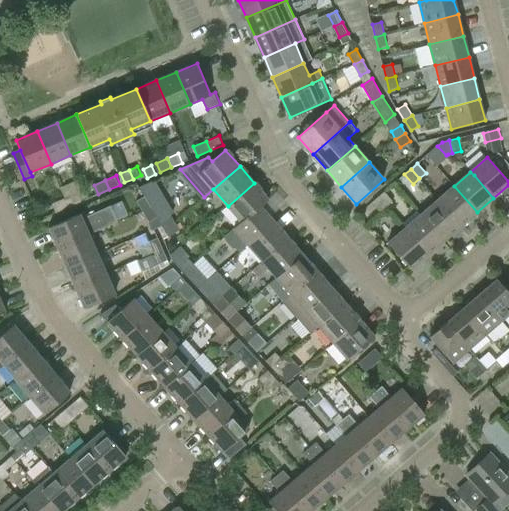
[(269,199),(254,183),(228,206),(241,221),(261,206),(269,199)]
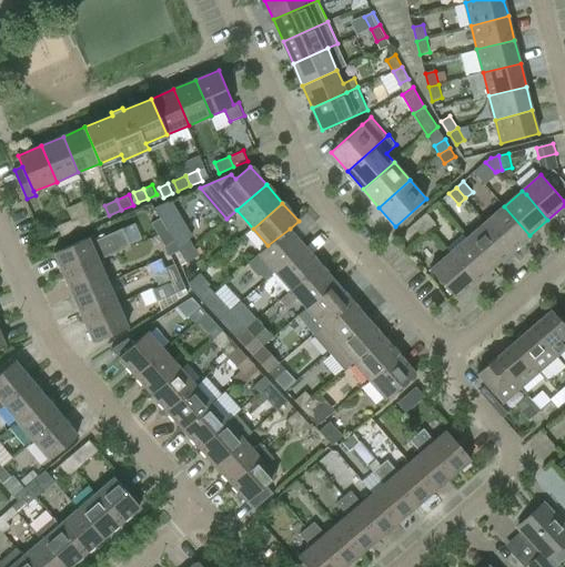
[(504,206),(486,222),(512,251),(530,235),(504,206)]
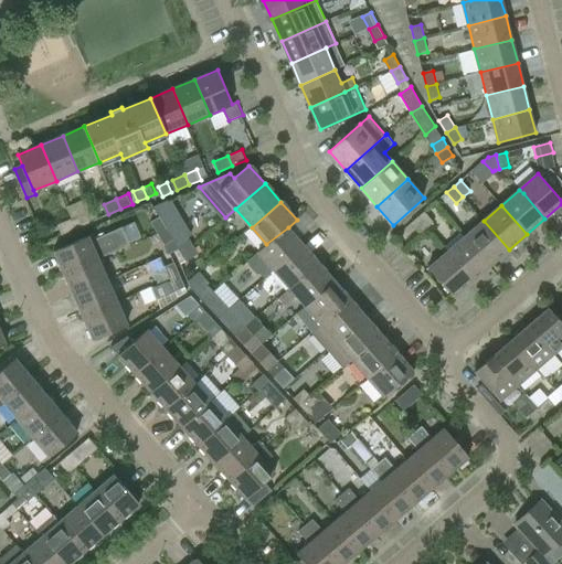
[(425,211),(417,217),(427,229),(434,222),(425,211)]
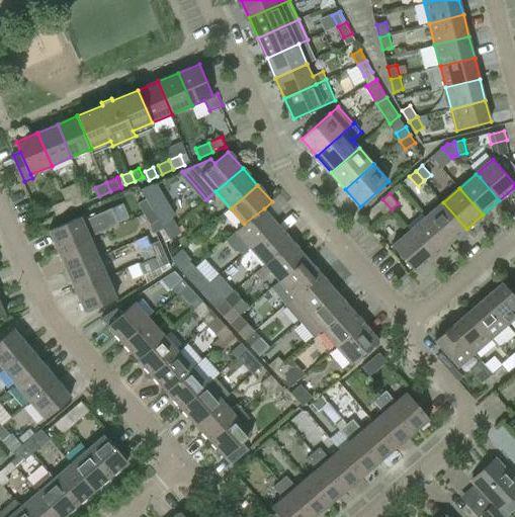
[(79,194),(66,199),(70,209),(83,203),(79,194)]
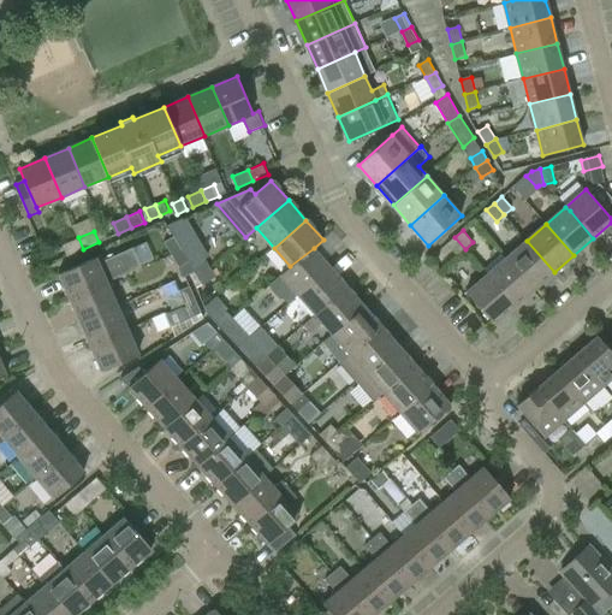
[(165,242),(172,255),(182,249),(174,236),(165,242)]
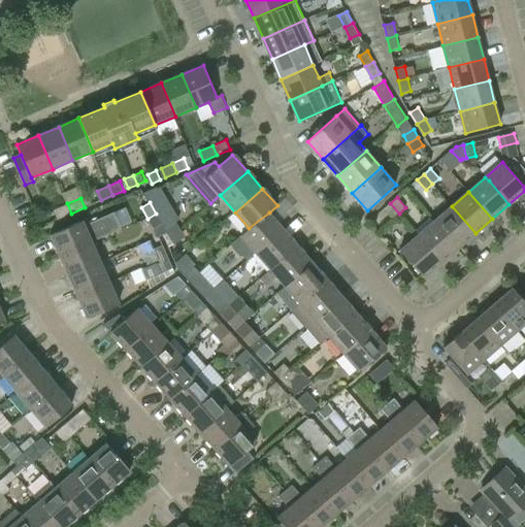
[(58,219),(71,213),(67,203),(54,209),(58,219)]
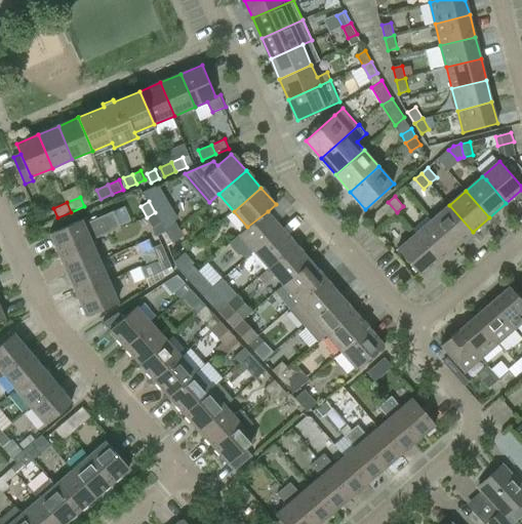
[(397,212),(388,202),(382,208),(390,217),(397,212)]
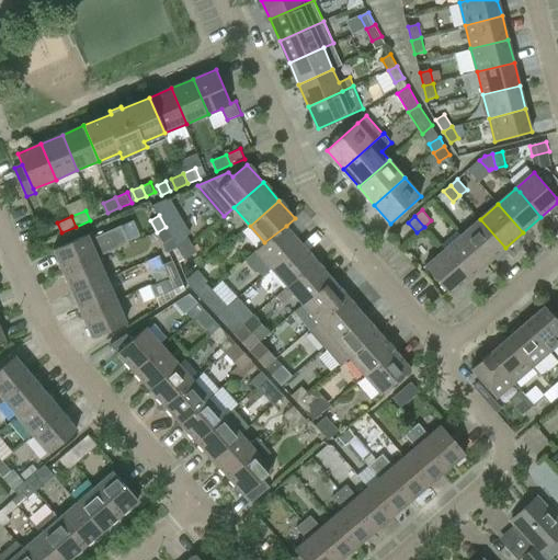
[(488,263),(505,248),(480,219),(463,235),(488,263)]
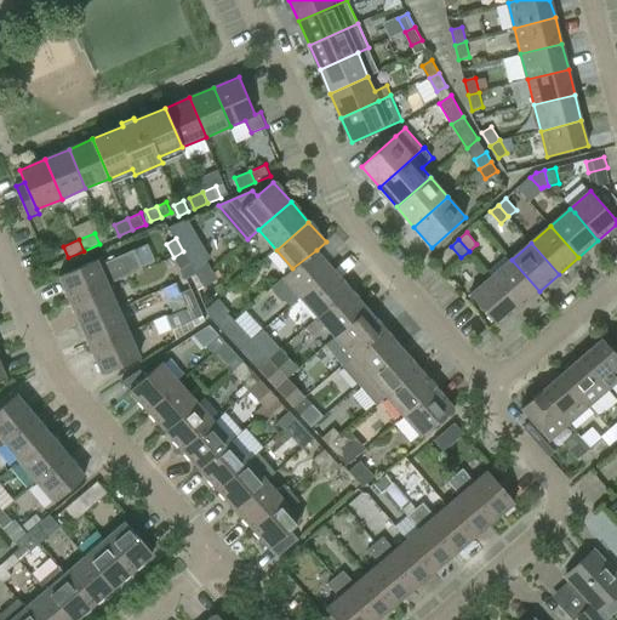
[(60,277),(70,301),(109,284),(143,268),(135,250),(106,262),(103,257),(60,277)]
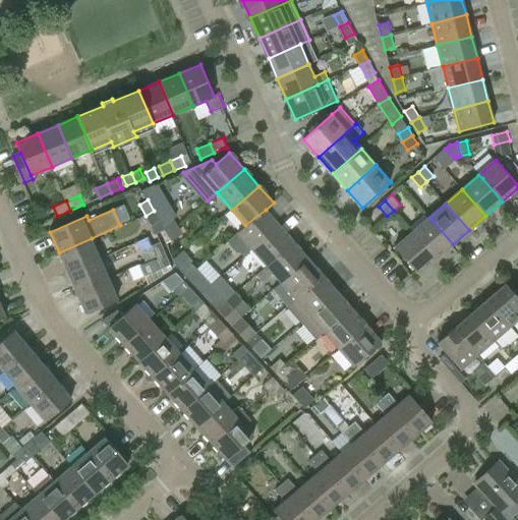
[(266,210),(245,225),(238,232),(231,239),(245,255),(252,249),(280,226),(266,210)]
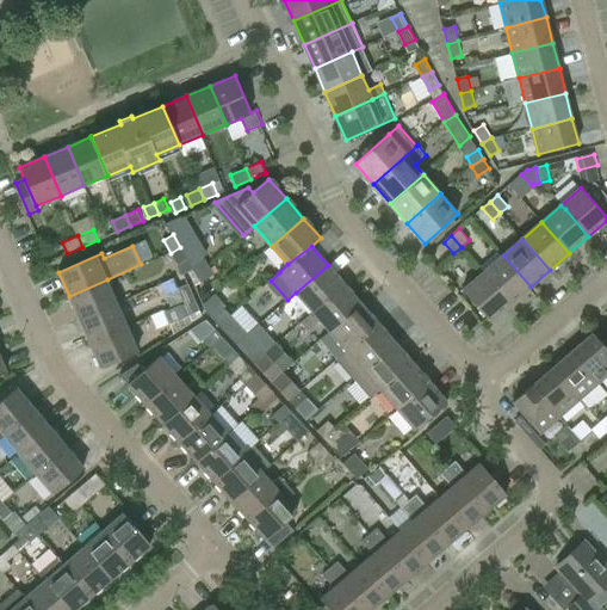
[(180,247),(171,253),(179,265),(189,259),(180,247)]
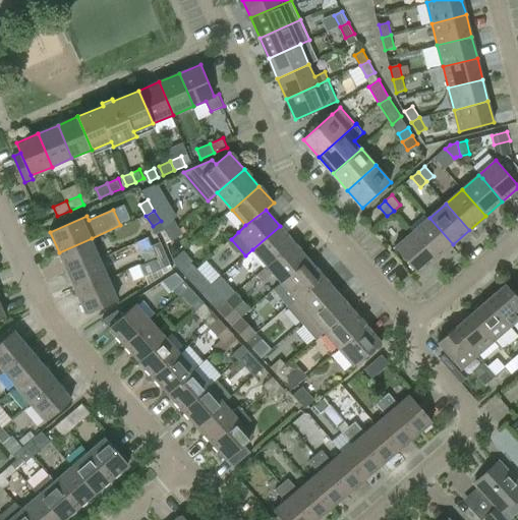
[(429,218),(412,232),(436,258),(453,244),(429,218)]
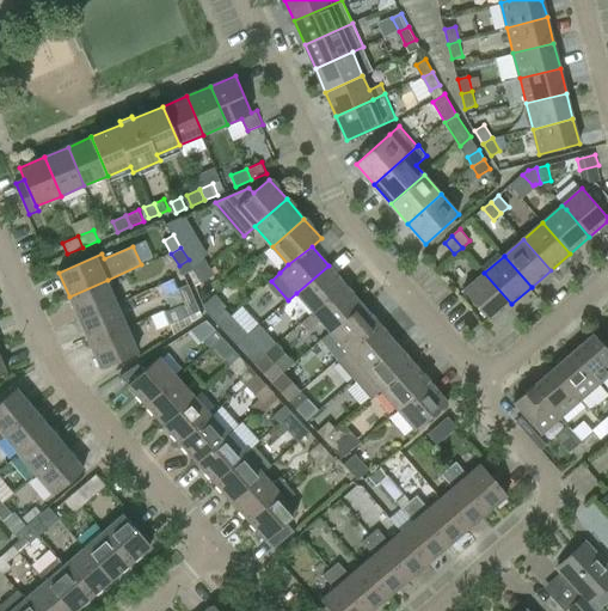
[(191,266),(197,274),(210,267),(204,257),(191,266)]
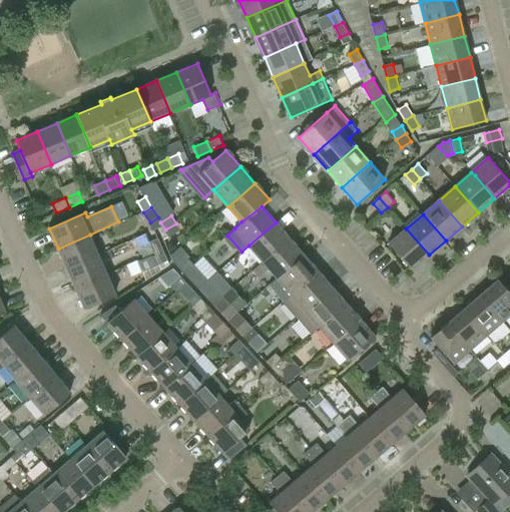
[(248,245),(264,262),(290,238),(276,222),(248,245)]
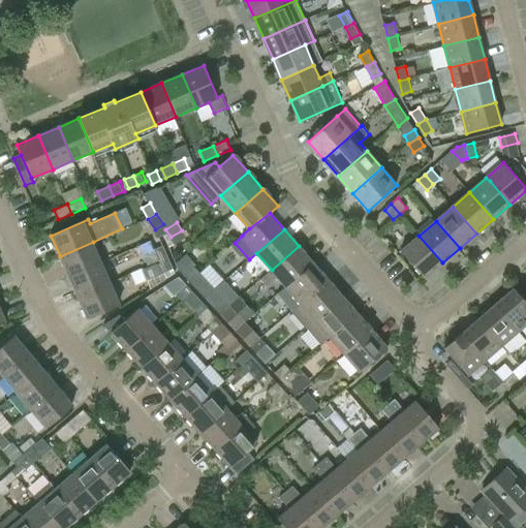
[(186,238),(182,230),(171,237),(175,245),(186,238)]
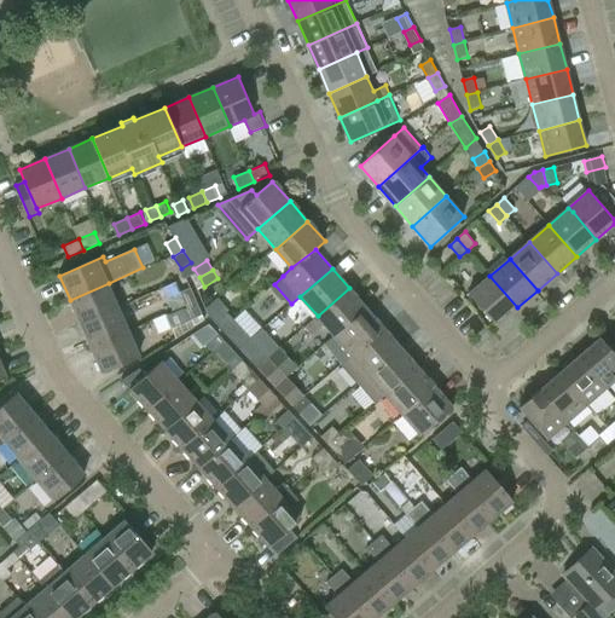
[(497,325),(517,307),(489,276),(470,294),(497,325)]
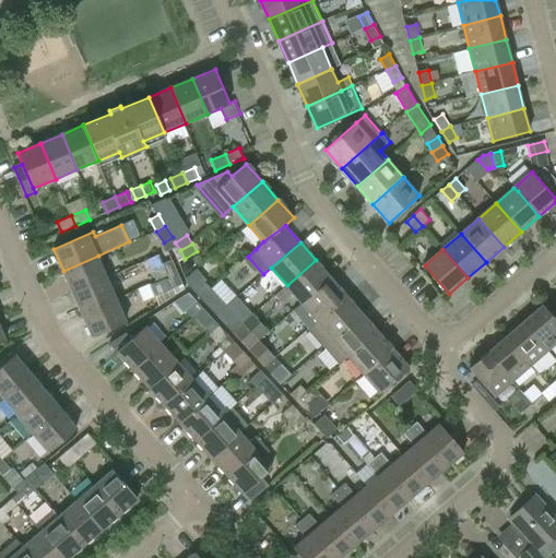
[(107,277),(98,256),(63,271),(73,293),(107,277)]
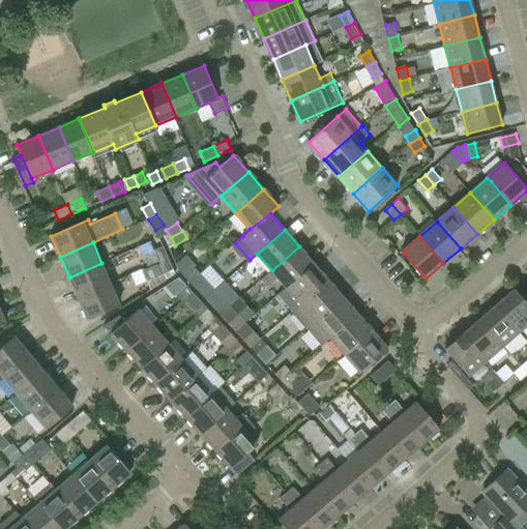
[(155,250),(160,262),(169,258),(164,246),(155,250)]
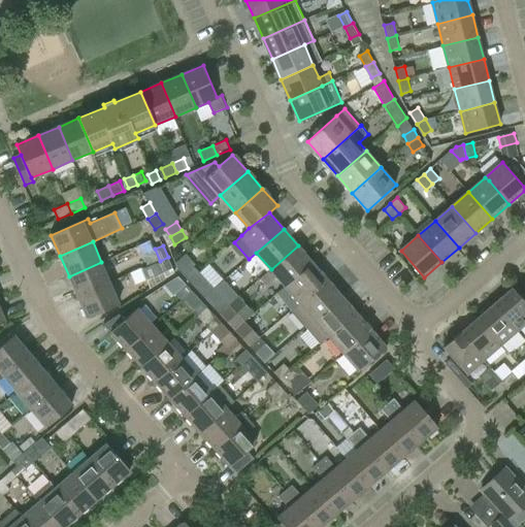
[(313,262),(298,245),(271,269),(262,277),(267,284),(276,275),(286,286),(313,262)]
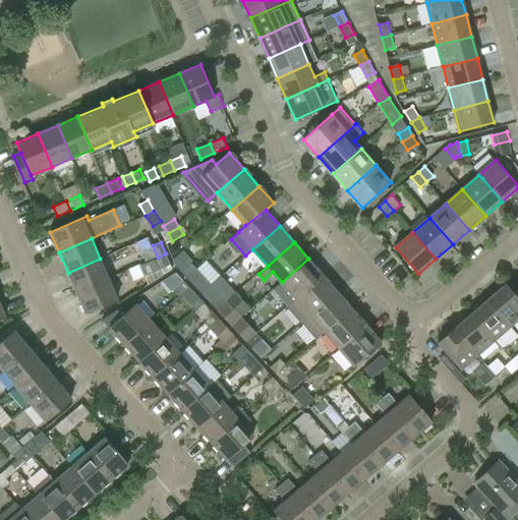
[(166,253),(158,257),(163,269),(171,265),(166,253)]
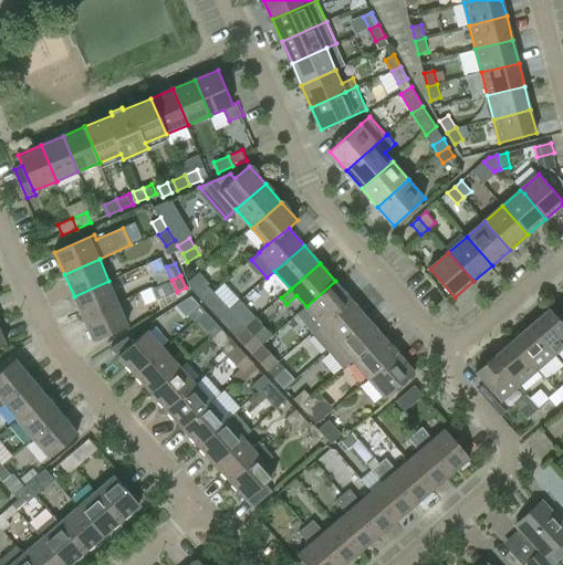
[(74,296),(84,318),(118,303),(108,281),(74,296)]
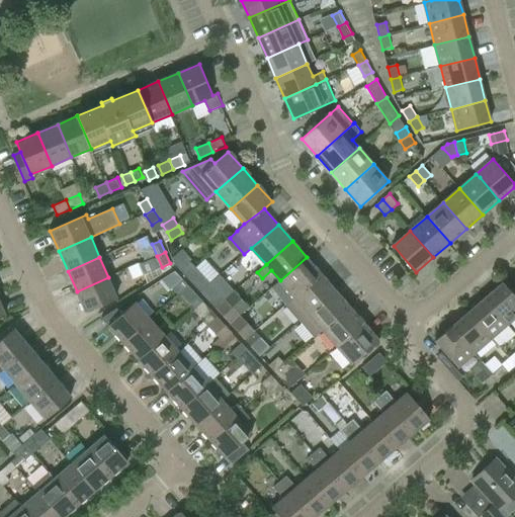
[(280,280),(294,297),(321,274),(307,257),(280,280)]
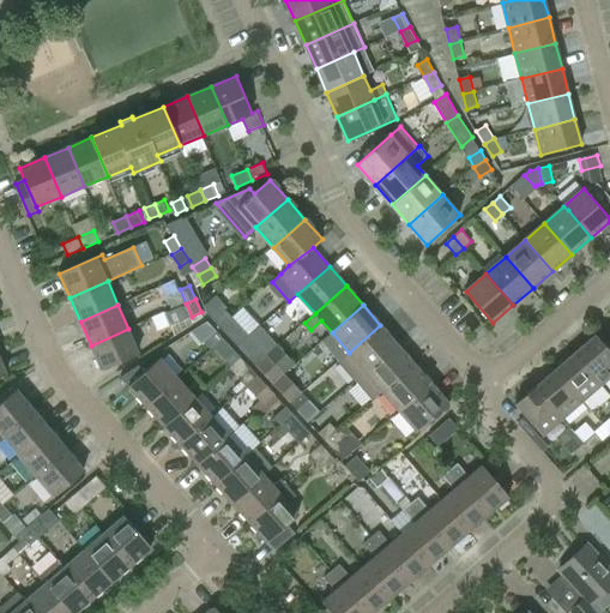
[(213,319),(221,326),(233,317),(225,308),(213,319)]
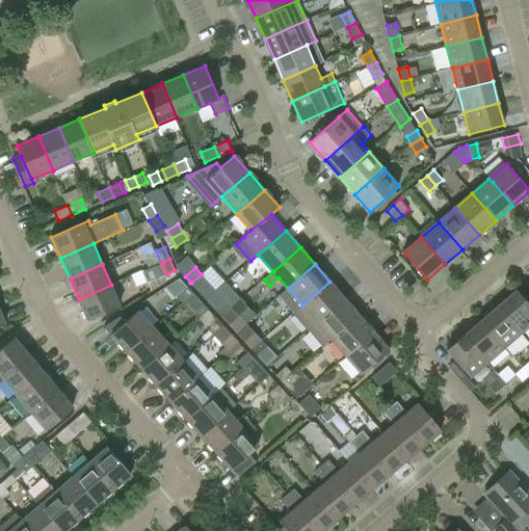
[(207,281),(202,274),(191,283),(207,300),(216,291),(207,281)]
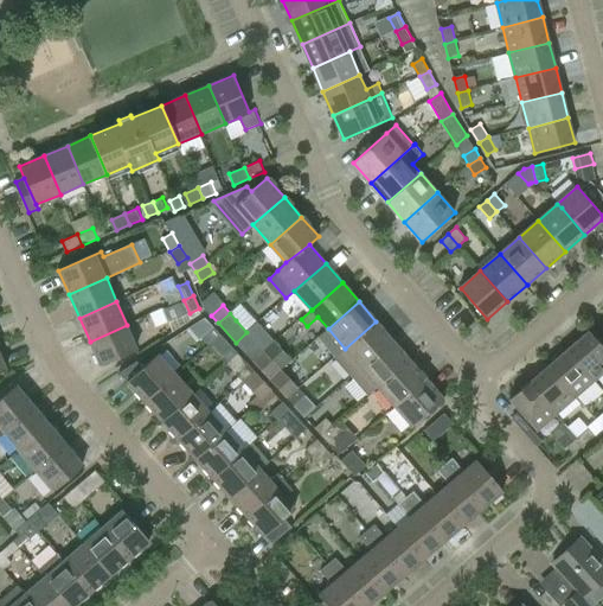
[(376,321),(345,349),(334,358),(351,377),(393,340),(376,321)]
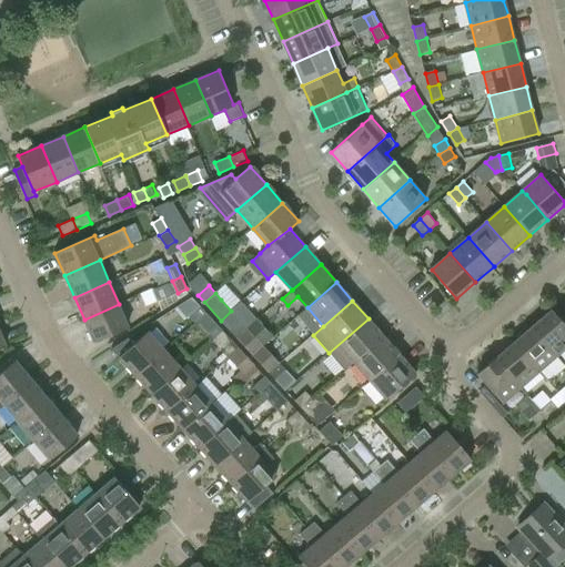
[(129,326),(119,304),(84,320),(94,342),(129,326)]
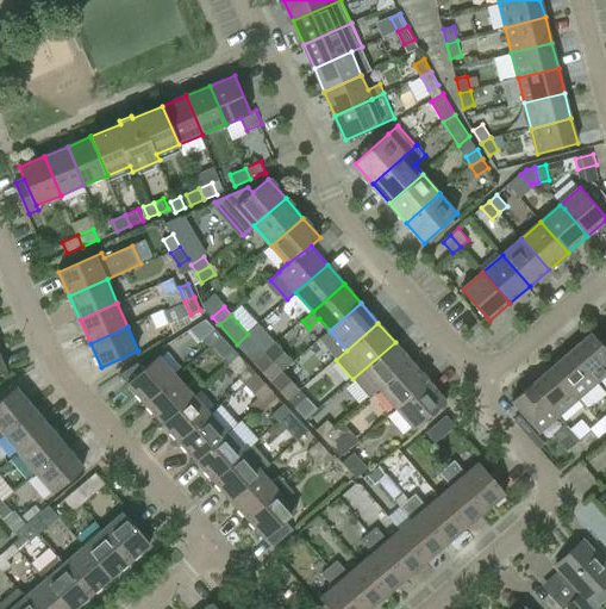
[(204,339),(211,347),(222,336),(214,329),(204,339)]
